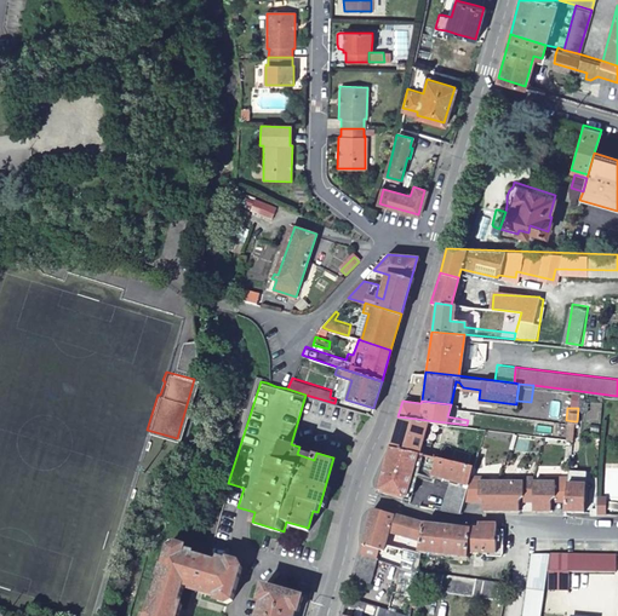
[(398,416),(389,445),(418,452),(427,420),(398,416)]
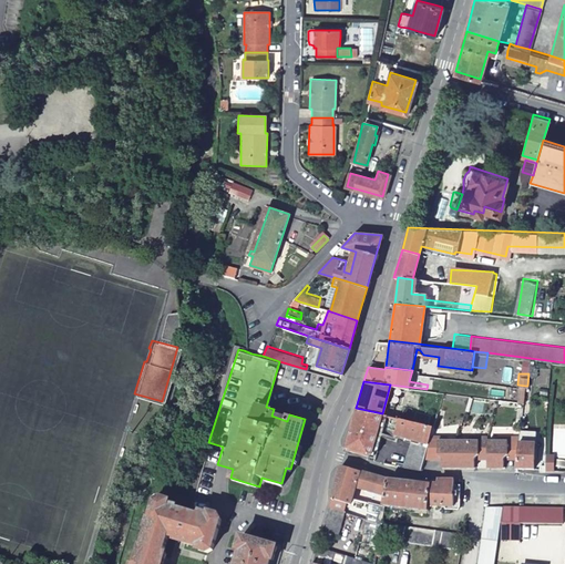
[(525,386),(517,385),(515,400),(524,401),(525,386)]
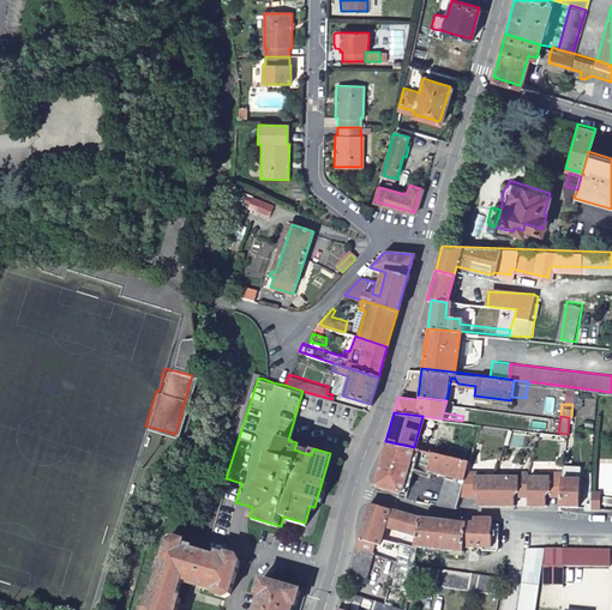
[(424,463),(423,467),(441,472),(433,500),(455,503),(459,493),(460,488),(463,469),(466,460),(414,447),(385,441),(373,483),(400,490),(402,483),(409,453),(414,454),(415,458),(418,460),(424,463)]
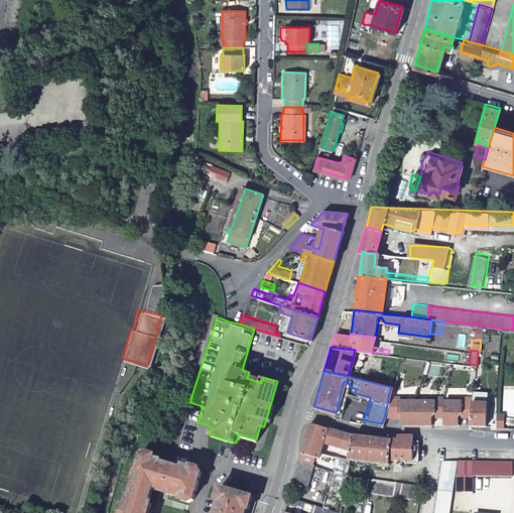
[(344,381),(338,406),(343,407),(349,385),(348,382),(344,381)]
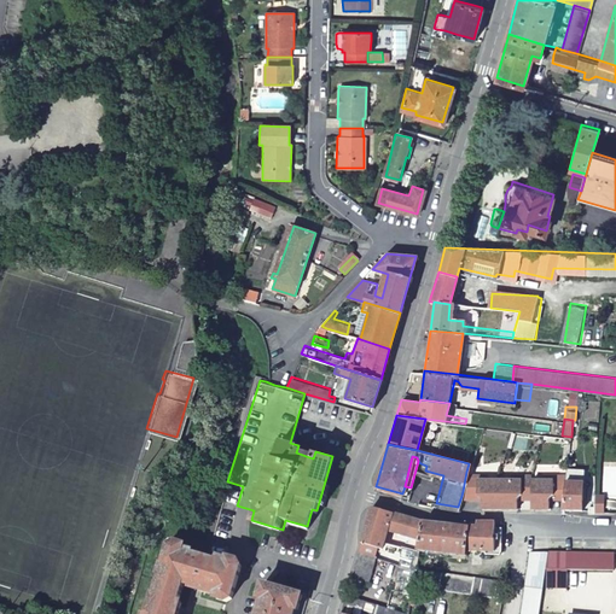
[(562,497),(561,506),(577,507),(582,466),(567,465),(565,473),(563,492),(562,497)]
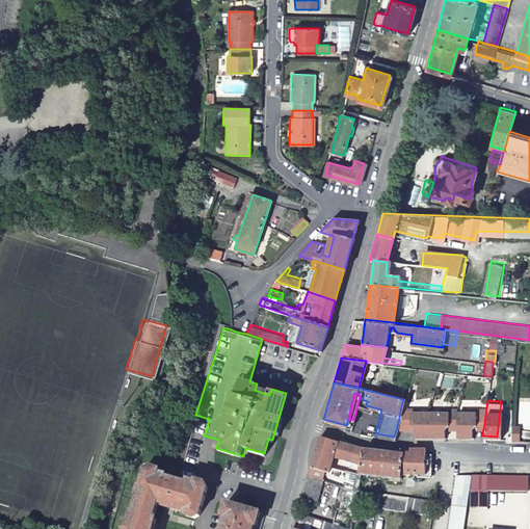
[(413,433),(427,434),(427,411),(418,411),(409,411),(409,406),(404,407),(401,406),(398,423),(408,423),(413,427),(413,433)]
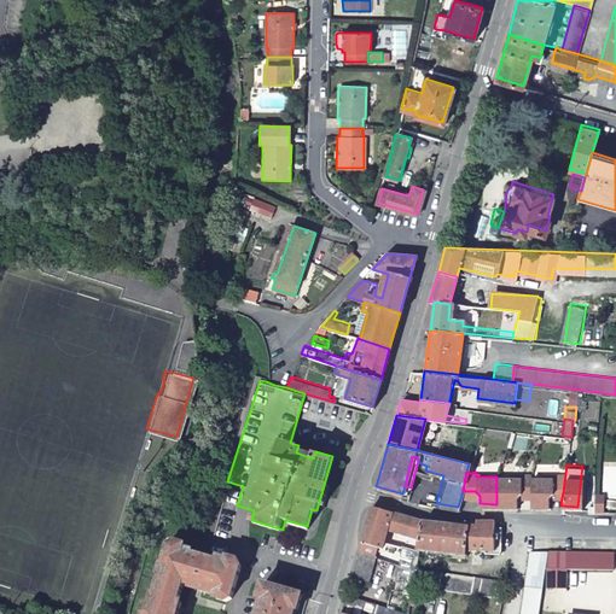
[(497,477),(497,504),(516,506),(517,497),(521,492),(529,492),(529,477),(529,473),(519,473),(519,477),(510,477),(497,477)]
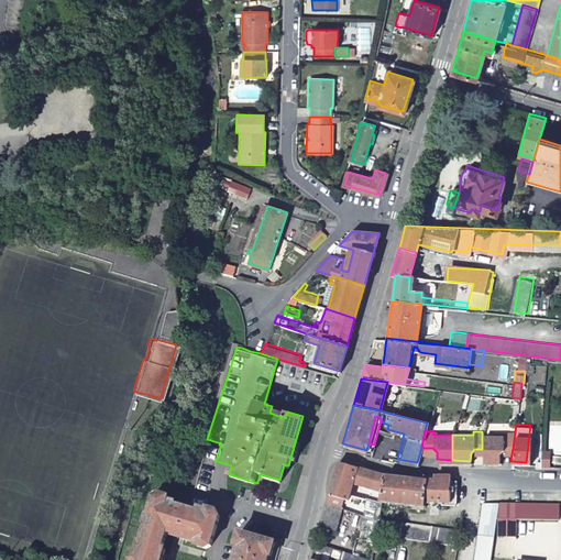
[(482,453),(482,461),(499,461),(498,453),(503,449),(513,449),(515,431),(503,431),(503,435),(495,435),(482,435),(482,449),(482,453)]
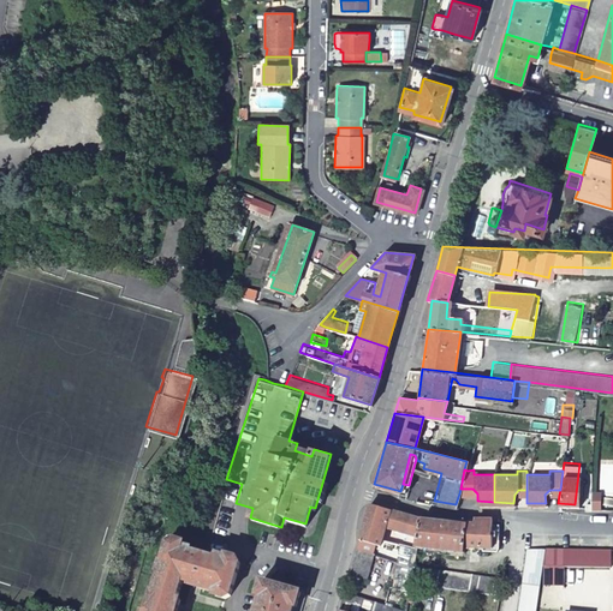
[(385,523),(390,508),(370,501),(359,538),(380,543),(381,538),(386,523),(385,523)]
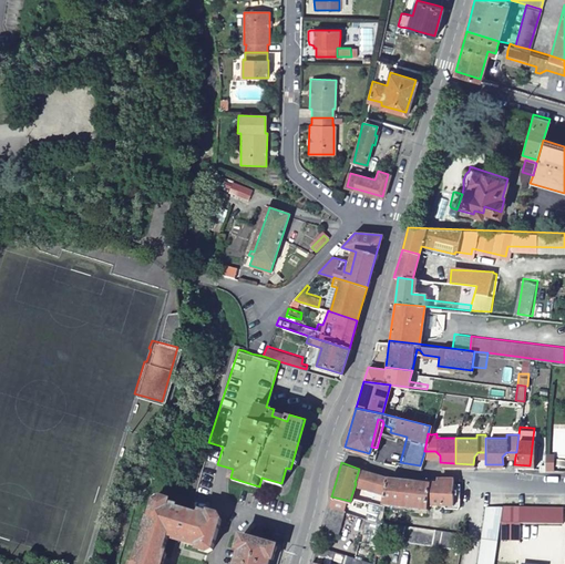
[(388,478),(359,469),(355,483),(356,483),(361,485),(380,491),(386,492),(388,478)]
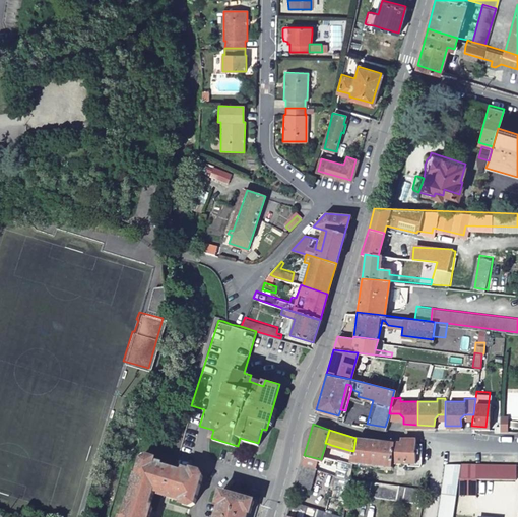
[(398,437),(396,461),(413,463),(415,438),(398,437)]
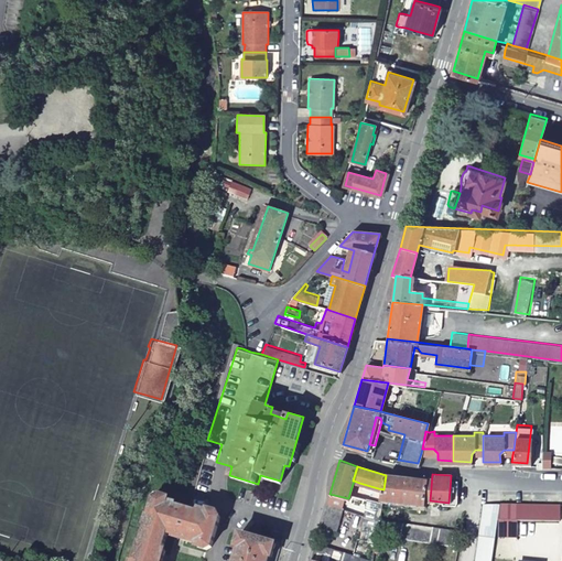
[(427,479),(386,475),(384,489),(381,500),(423,506),(427,479)]
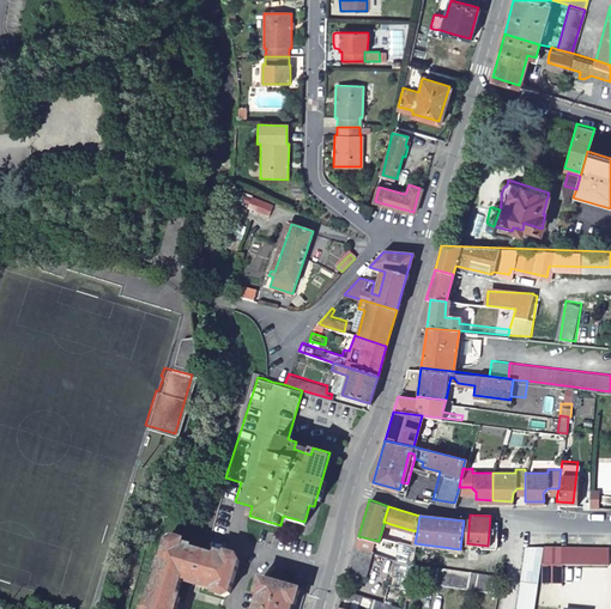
[(385,522),(380,536),(387,537),(391,524),(385,522)]
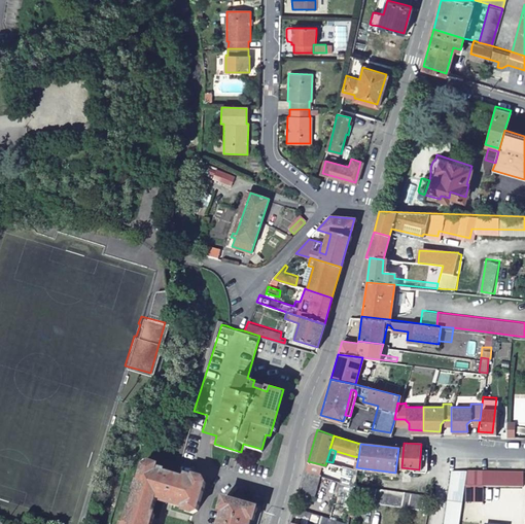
[(132,503),(151,510),(155,494),(161,496),(162,498),(183,504),(183,508),(191,511),(197,508),(205,480),(202,476),(194,473),(193,475),(185,473),(184,476),(164,469),(164,467),(156,465),(158,462),(149,460),(144,463),(139,479),(138,479),(135,488),(137,488),(132,503)]
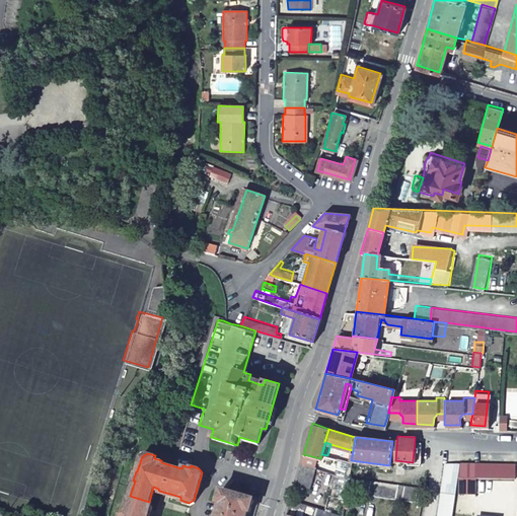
[(338,457),(336,472),(349,475),(351,460),(346,459),(338,457)]
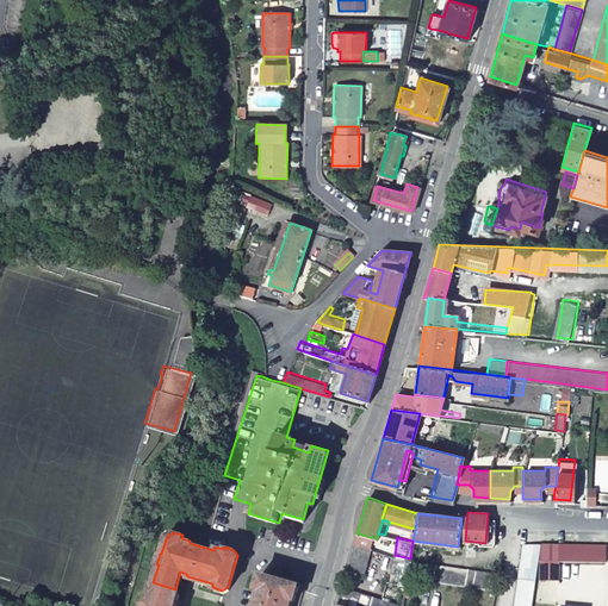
[(365,572),(371,547),(354,542),(347,567),(365,572)]
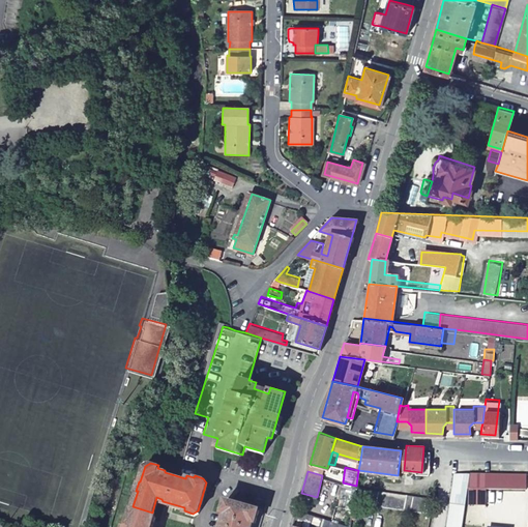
[(460,526),(466,489),(522,489),(522,474),(453,473),(445,526),(460,526)]
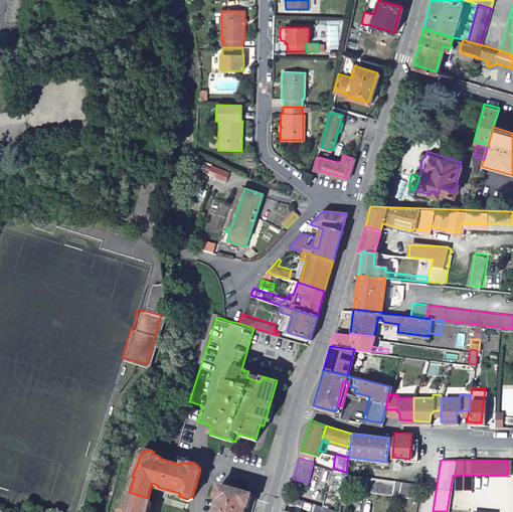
[(329,490),(342,493),(343,487),(346,472),(333,469),(329,490)]
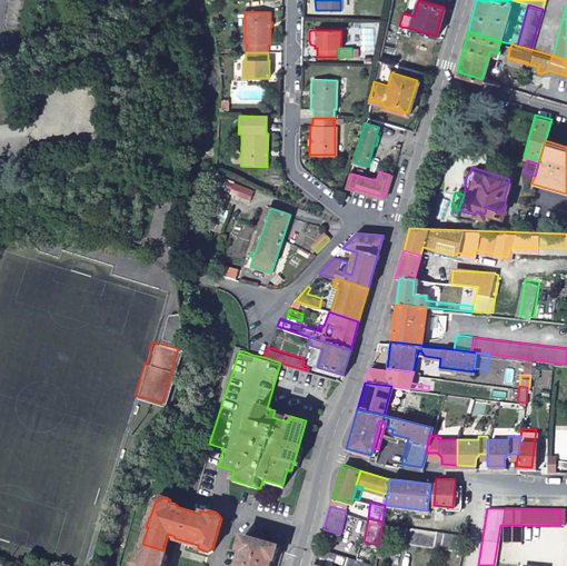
[(383,522),(379,538),(426,546),(429,530),(383,522)]
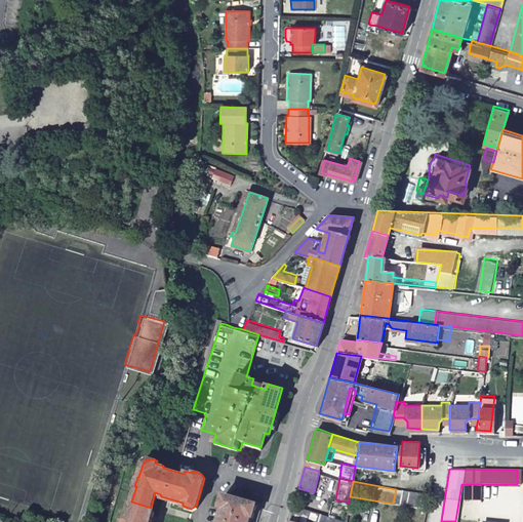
[(396,489),(393,504),(427,510),(429,495),(396,489)]
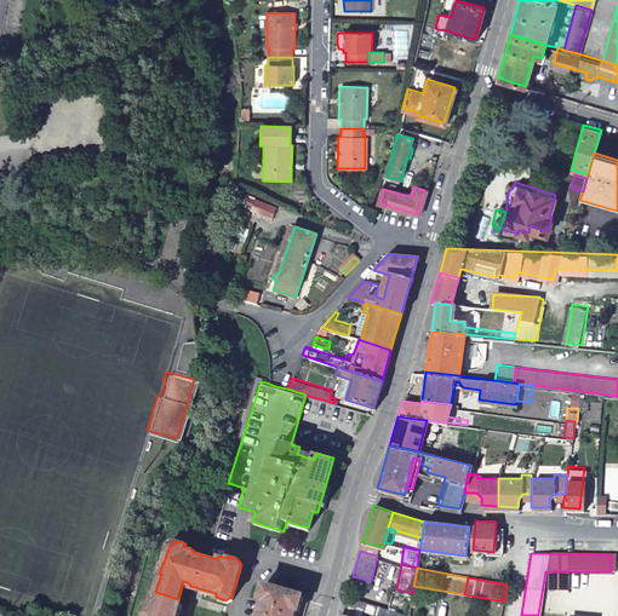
[(289,615),(290,615),(293,615),(296,608),(302,594),(263,582),(258,597),(261,598),(255,615),(289,615)]
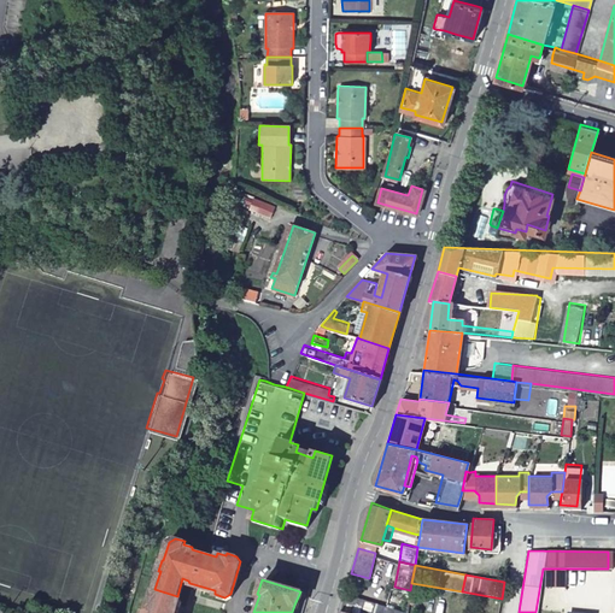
[(175,612),(180,599),(179,596),(177,596),(154,589),(153,589),(146,611),(144,611),(142,612),(175,612)]
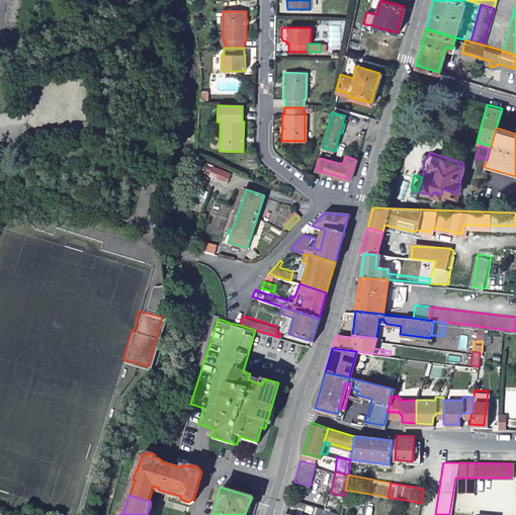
[(341,514),(342,512),(289,498),(284,513),(290,514),(341,514)]
